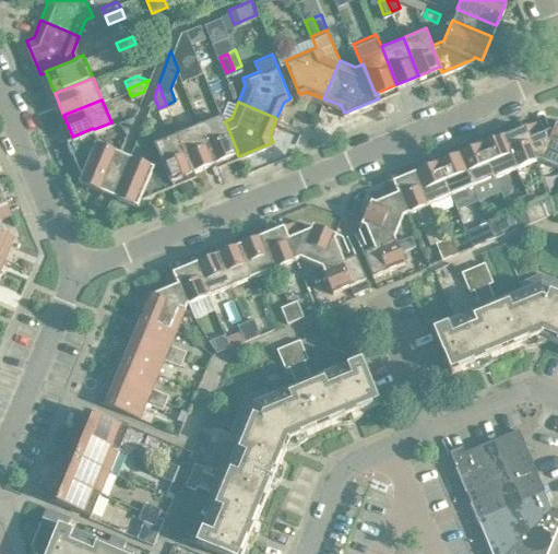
[(222,112),(199,121),(215,160),(236,151),(237,151),(225,121),(226,120),(222,112)]
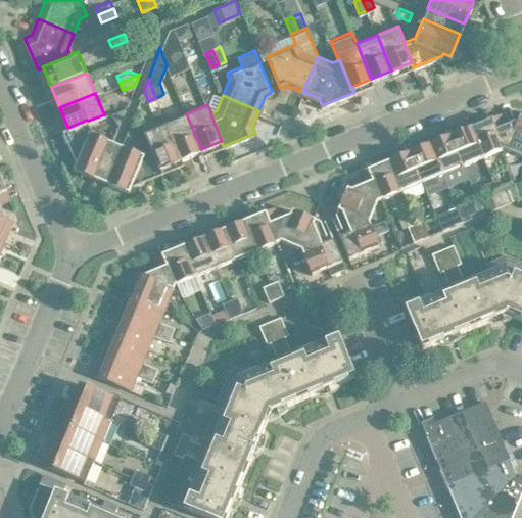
[(119,123),(126,105),(110,111),(119,123)]
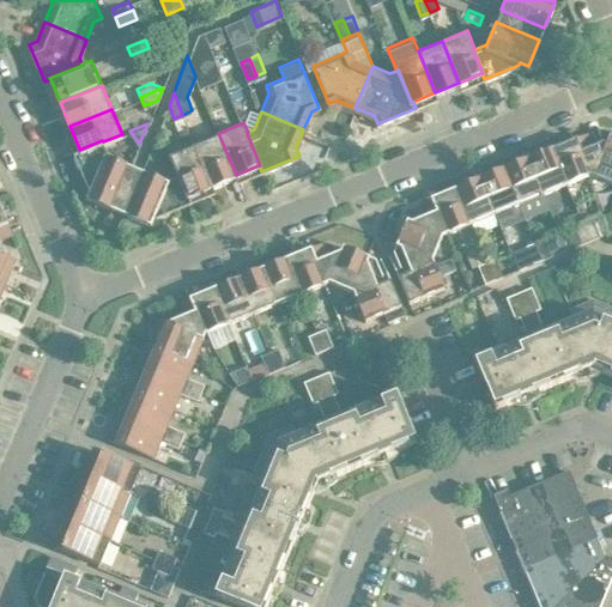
[(589,170),(611,180),(611,127),(607,137),(593,143),(588,129),(576,134),(589,170)]
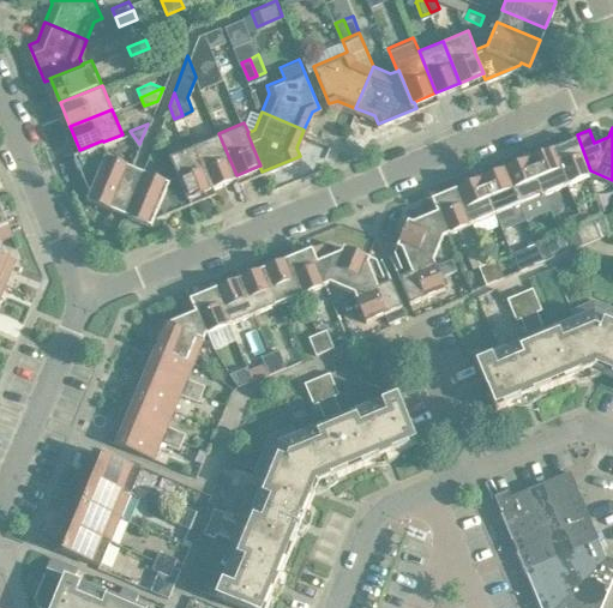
[(218,133),(194,143),(212,186),(236,175),(218,133)]
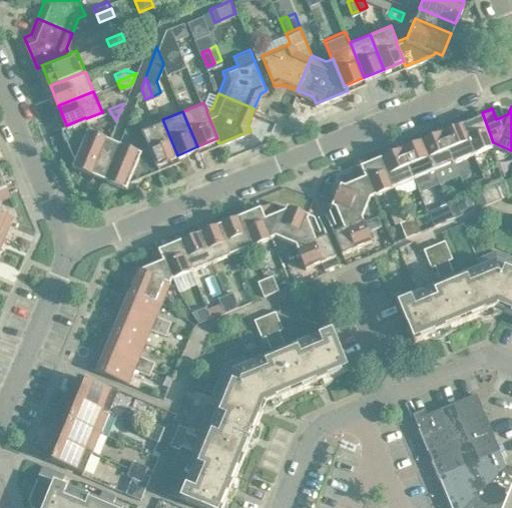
[(474,151),(493,142),(482,112),(461,121),(474,151)]
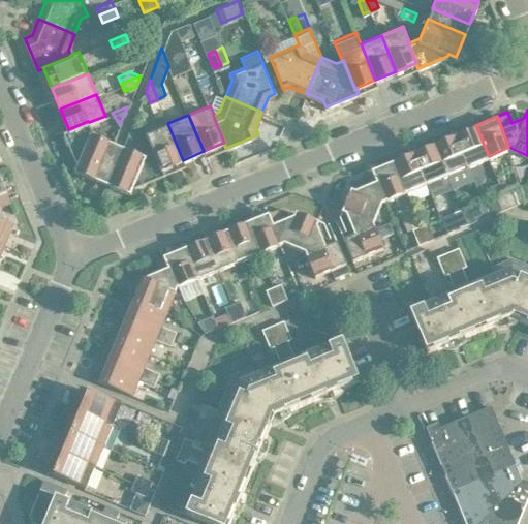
[(68,129),(68,128),(63,130),(75,160),(78,161),(74,168),(97,178),(113,141),(92,132),(89,122),(88,121),(68,129)]
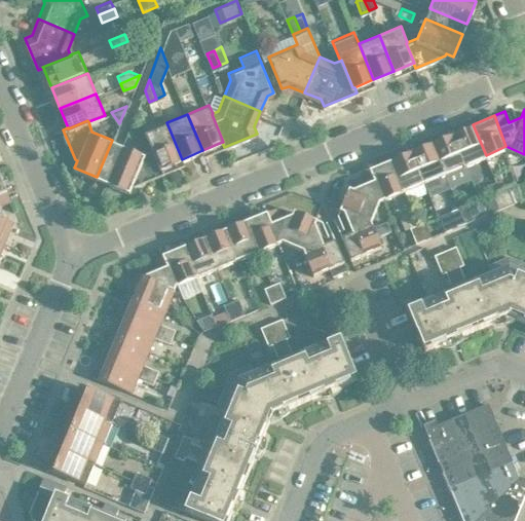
[(182,159),(166,122),(145,132),(152,148),(153,148),(161,168),(162,166),(182,159)]
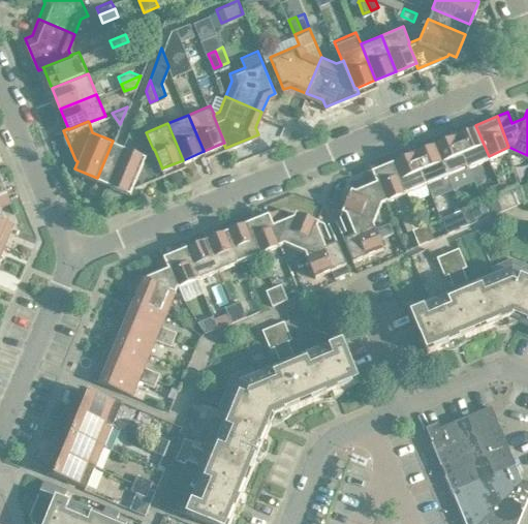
[(456,133),(468,164),(489,156),(475,125),(456,133)]
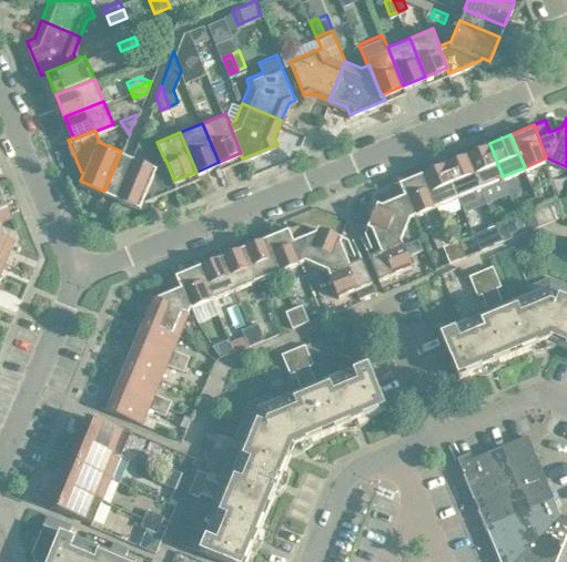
[(503,176),(489,143),(467,152),(481,185),(503,176)]
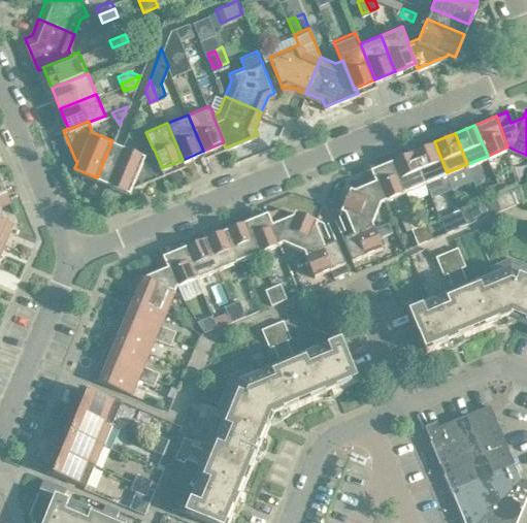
[(447,172),(434,141),(414,150),(426,181),(447,172)]
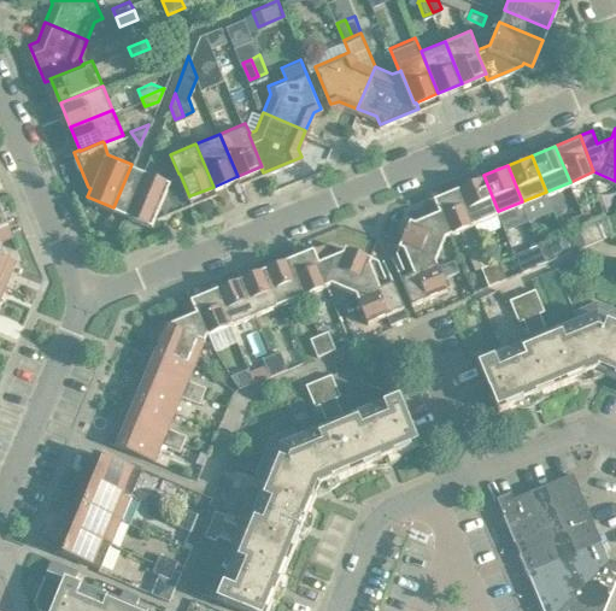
[(180,174),(179,174),(166,178),(144,169),(125,213),(152,224),(156,216),(158,216),(193,201),(191,195),(189,197),(180,174)]
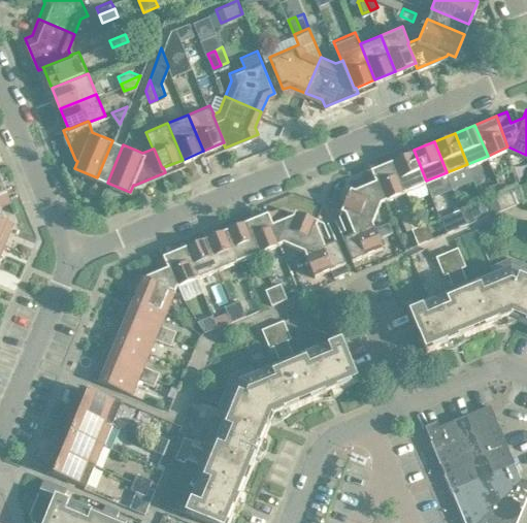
[(426,181),(414,150),(393,159),(405,190),(426,181)]
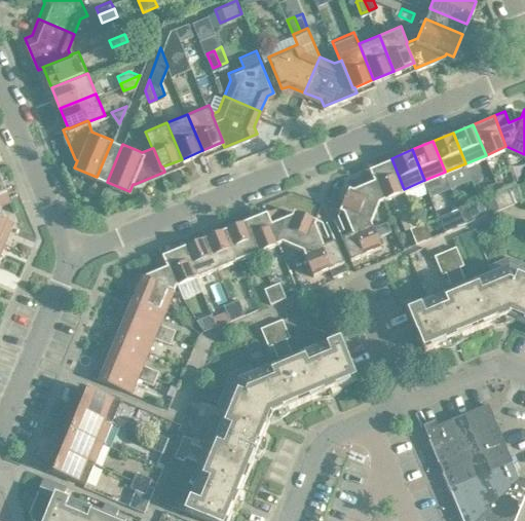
[(371,166),(383,197),(404,189),(391,158),(371,166)]
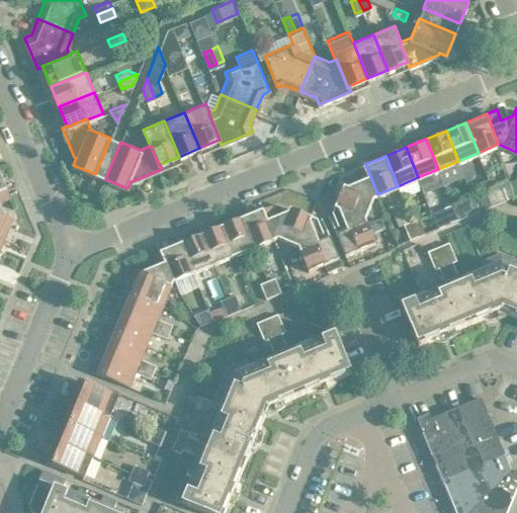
[(377,194),(365,164),(354,168),(359,179),(348,184),(344,182),(332,210),(328,211),(332,221),(343,216),(348,228),(367,220),(365,217),(373,195),(377,194)]
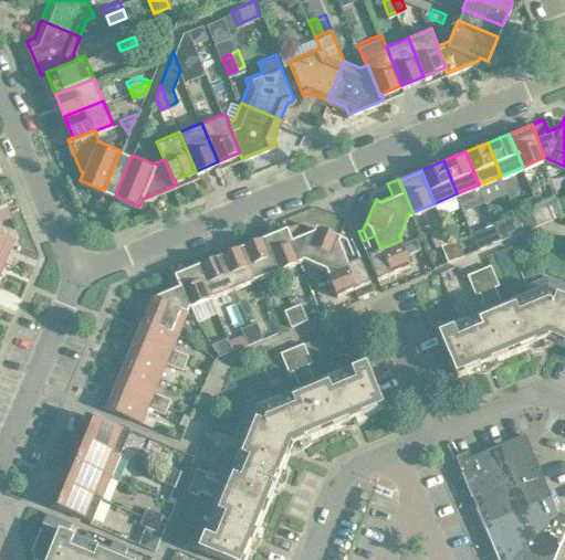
[(530,190),(515,197),(522,209),(535,202),(530,190)]
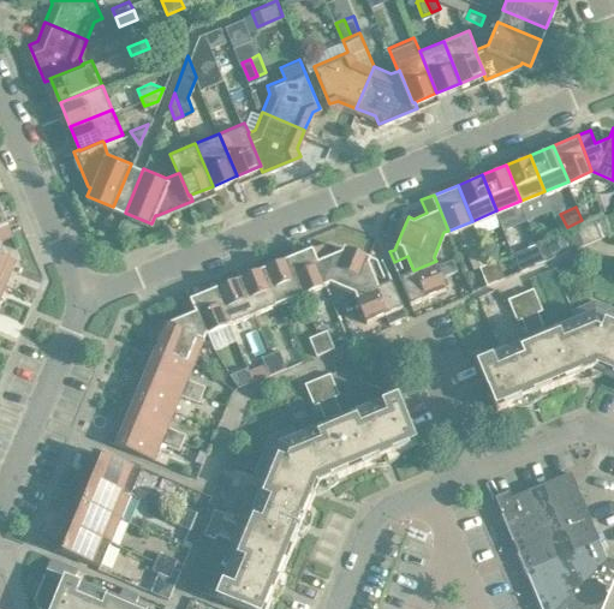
[(602,213),(606,232),(608,231),(612,233),(613,210),(602,213)]
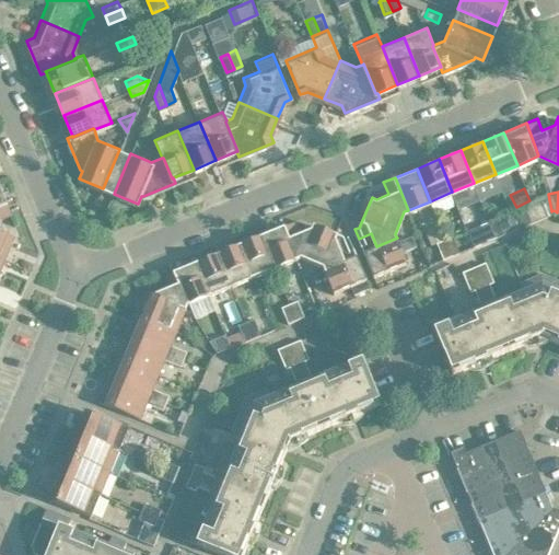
[(540,197),(532,200),(538,217),(547,214),(540,197)]
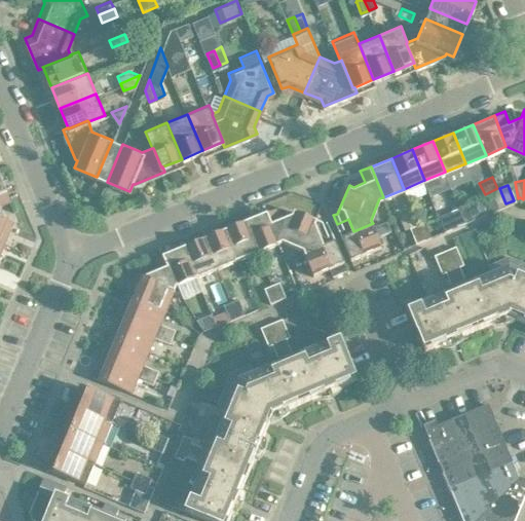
[(0,203),(0,202),(10,198),(6,188),(0,190),(0,238),(4,240),(13,219),(5,216),(0,203)]
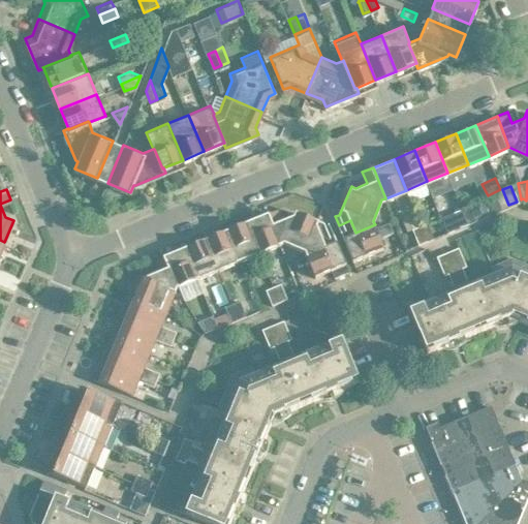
[(508,205),(502,189),(495,192),(501,208),(508,205)]
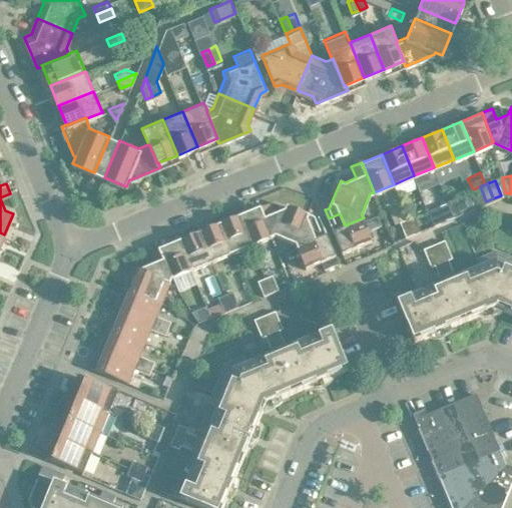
[(455,196),(447,199),(453,214),(461,211),(455,196)]
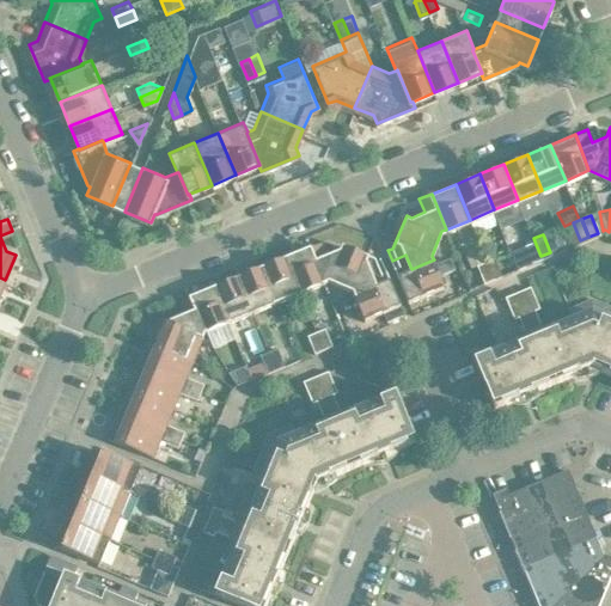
[(541,256),(533,238),(525,243),(532,259),(541,256)]
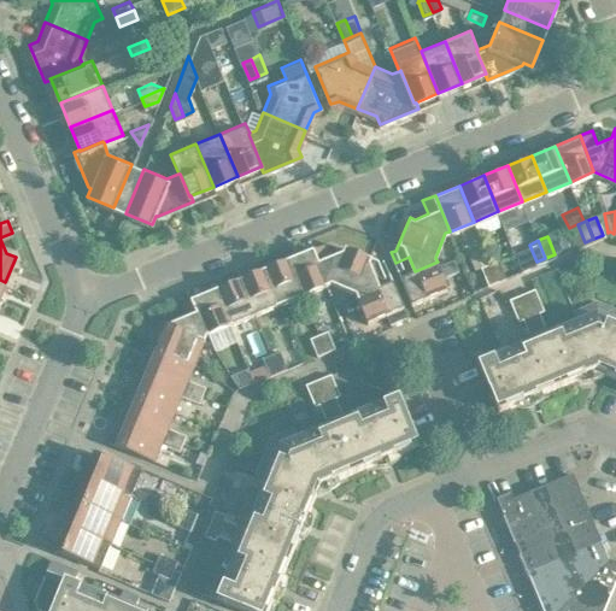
[(312,246),(327,282),(332,281),(356,291),(357,295),(380,286),(374,271),(387,265),(383,256),(379,258),(345,244),(344,248),(330,254),(324,241),(312,246)]
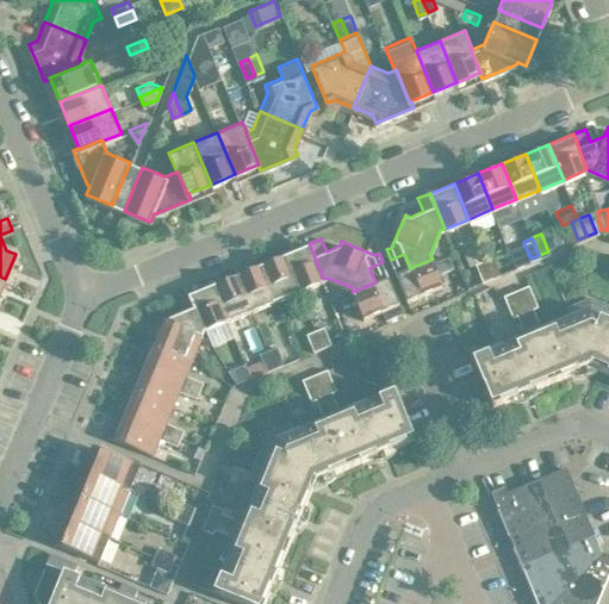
[(285,254),(299,290),(323,279),(309,243),(285,254)]
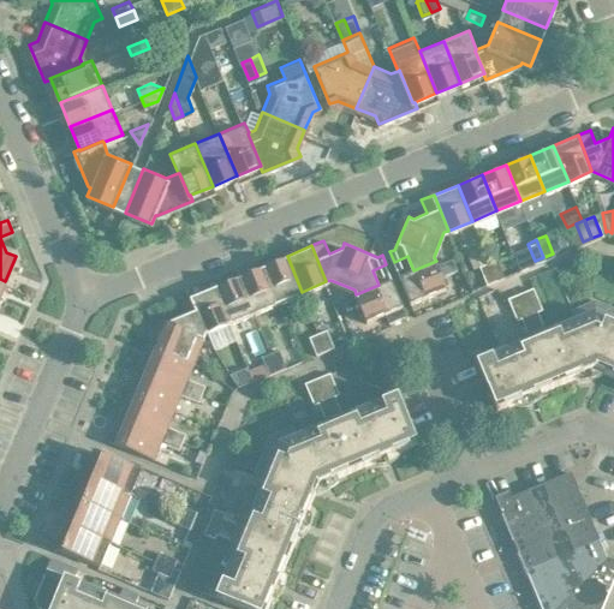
[(263,266),(278,302),(302,292),(287,256),(263,266)]
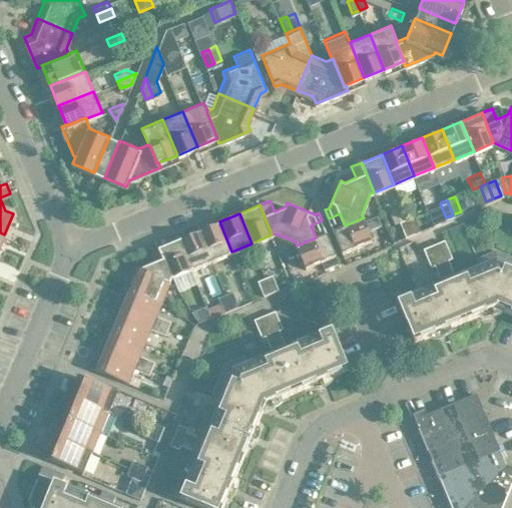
[(372,238),(364,217),(345,225),(340,213),(329,218),(342,250),(372,238)]
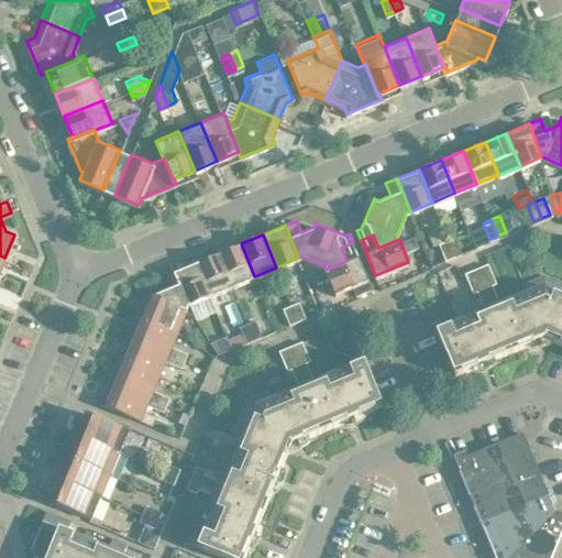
[(455,234),(447,238),(453,254),(462,251),(455,234)]
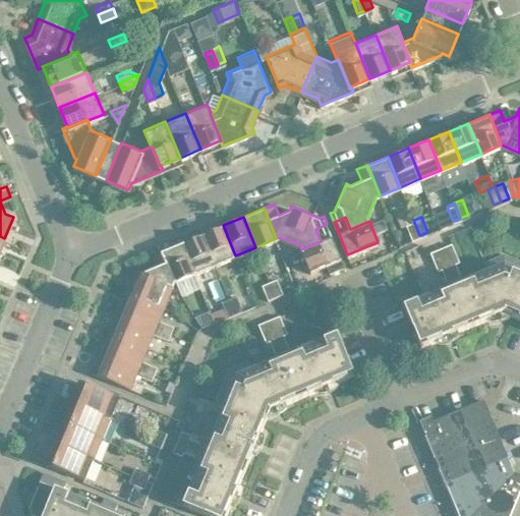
[(419,235),(413,220),(406,223),(412,238),(419,235)]
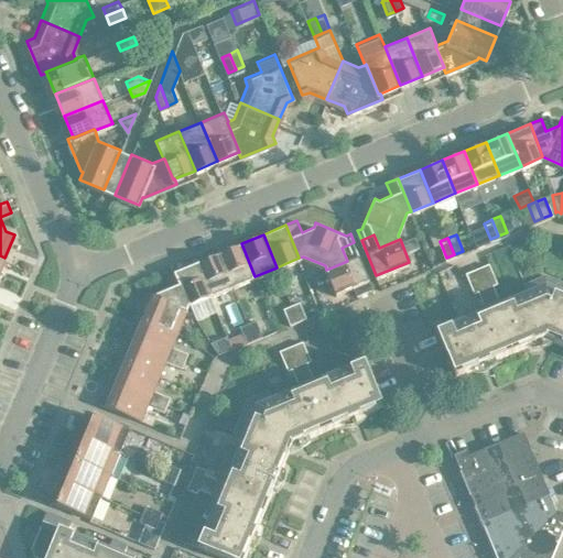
[(369,279),(354,242),(342,248),(347,261),(326,270),(336,292),(369,279)]
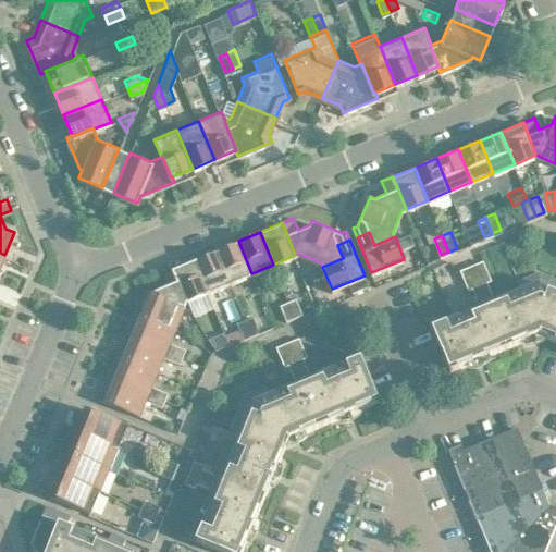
[(217,249),(230,282),(251,273),(238,241),(217,249)]
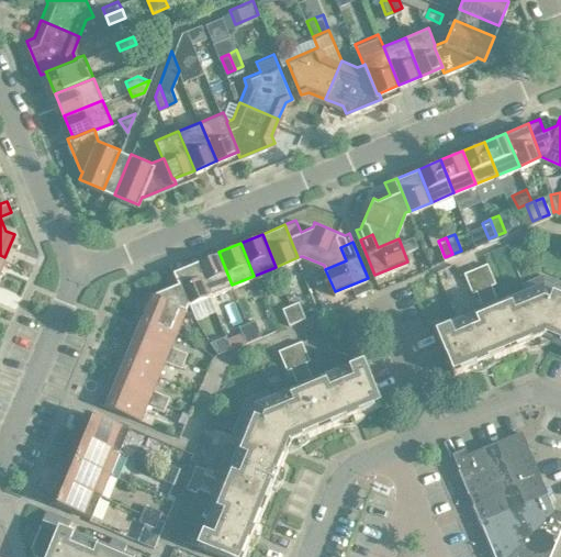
[(197,260),(210,293),(232,285),(219,252),(197,260)]
